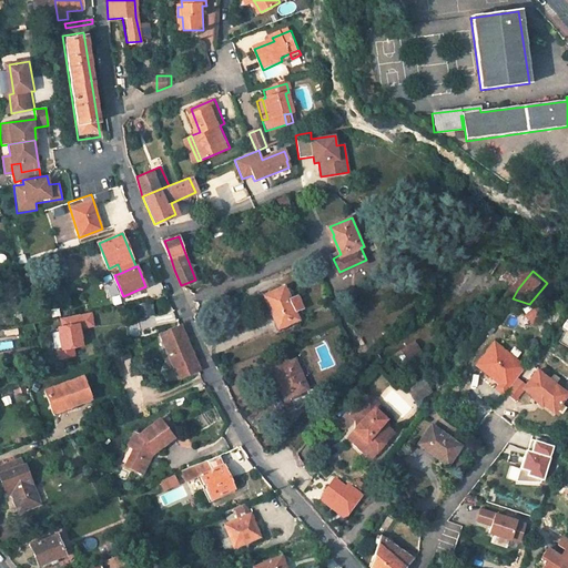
[(269,314),(274,327),(297,318),(294,310),(302,307),(297,295),(288,298),(283,286),(263,294),(271,313),(269,314)]
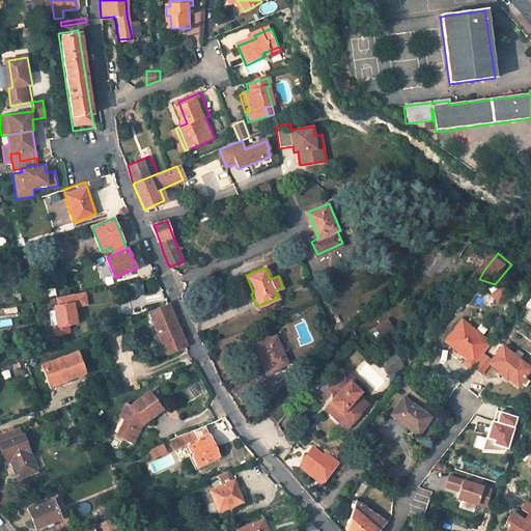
[(124,284),(112,286),(113,294),(126,290),(124,284)]
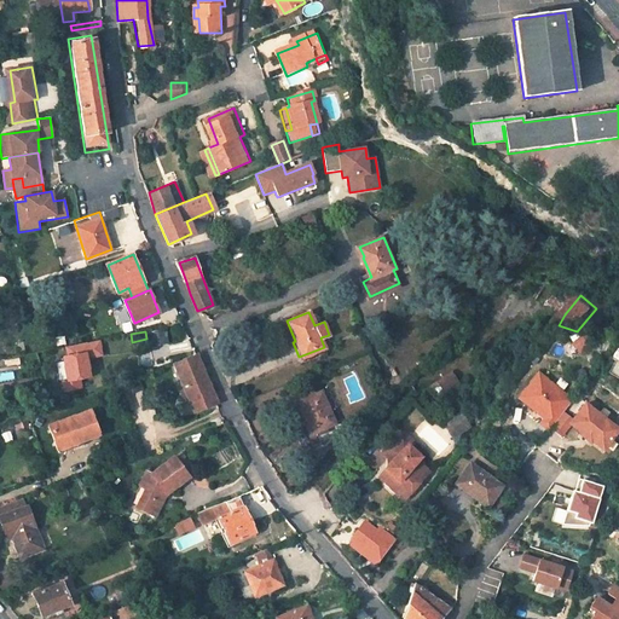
[(25,339),(16,340),(17,351),(27,350),(25,339)]
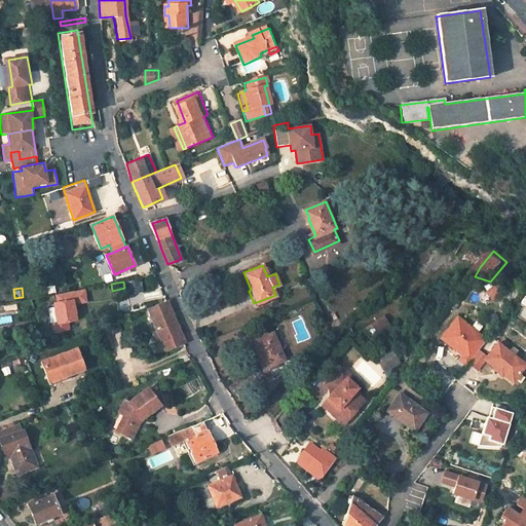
[(86,300),(83,288),(55,293),(58,302),(53,303),(57,322),(52,323),(54,331),(69,328),(67,321),(76,318),(73,303),(86,300)]
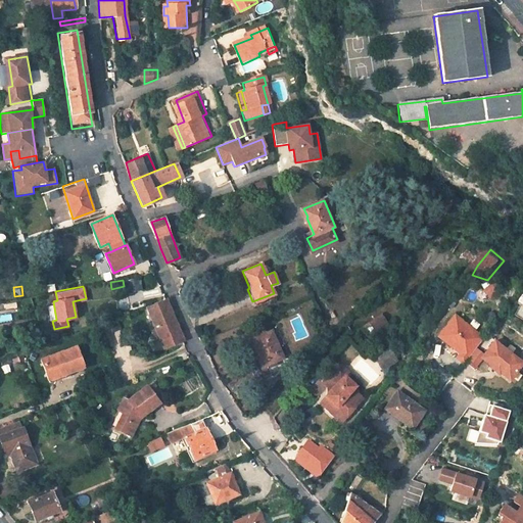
[(167,299),(147,306),(164,348),(183,340),(179,330),(167,299)]
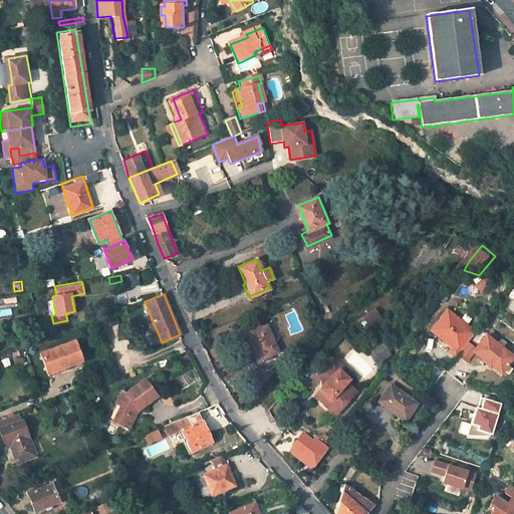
[(368,326),(381,318),(374,308),(361,317),(368,326)]
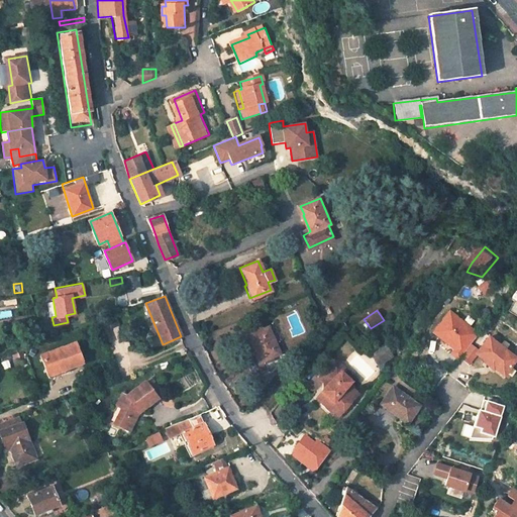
[(457,359),(459,357),(470,344),(478,334),(448,312),(432,332),(454,350),(451,354),(457,359)]
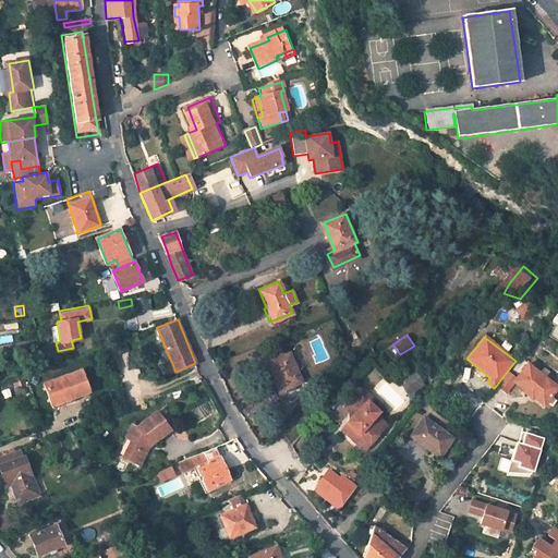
[(392,344),(383,352),(390,362),(400,354),(392,344)]
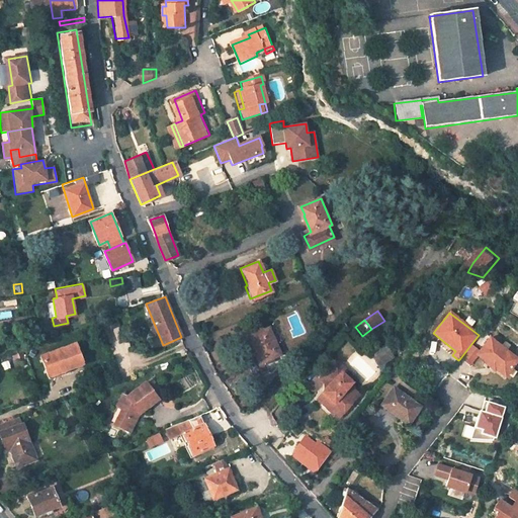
[(30,337),(39,334),(36,328),(28,331),(30,337)]
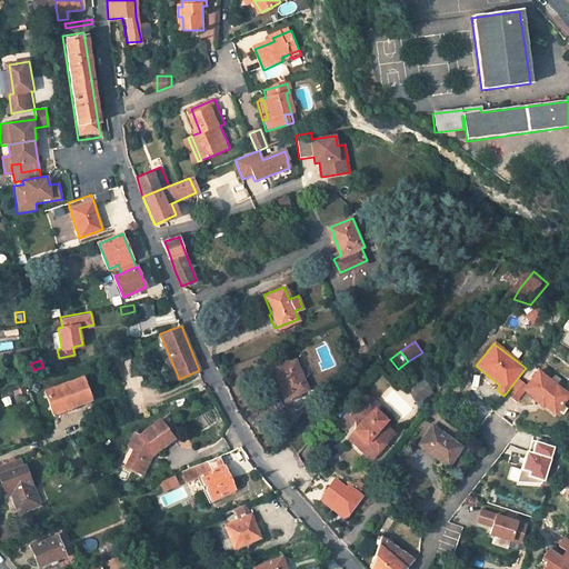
[(295,360),(272,369),(277,378),(276,378),(283,399),(306,390),(295,360)]
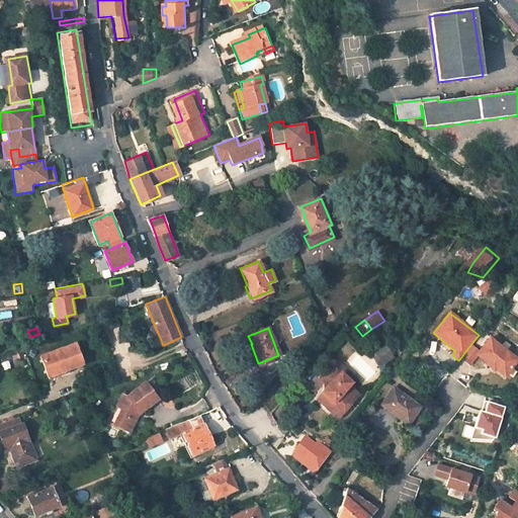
[(517,360),(488,339),(478,351),(476,354),(477,355),(486,362),(485,364),(493,371),(494,369),(504,376),(517,360)]
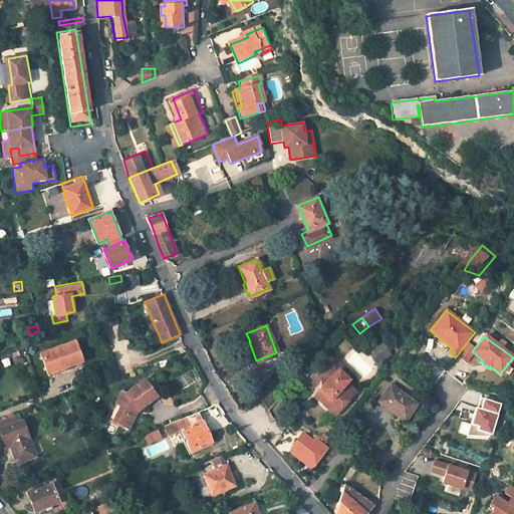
[(74,340),(39,353),(47,372),(64,366),(81,359),(74,340)]
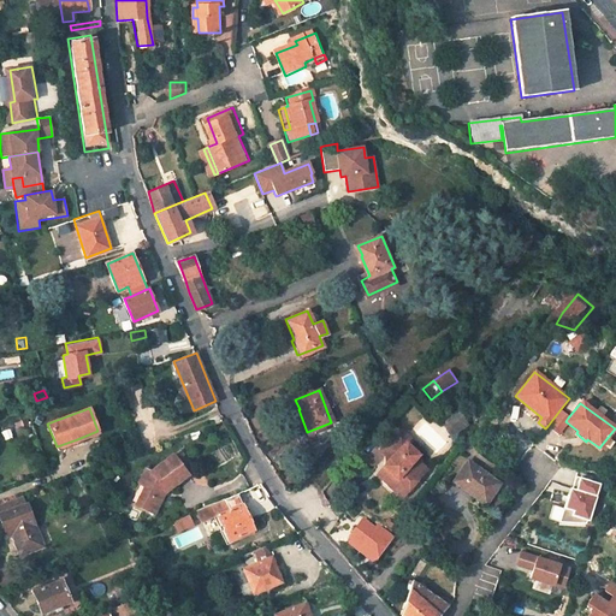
[(455,410),(439,424),(450,438),(467,425),(455,410)]
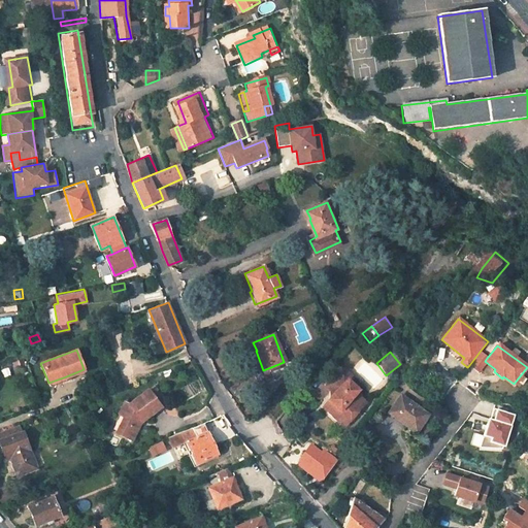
[(477,371),(486,362),(485,361),(487,358),(480,352),(469,365),(477,371)]
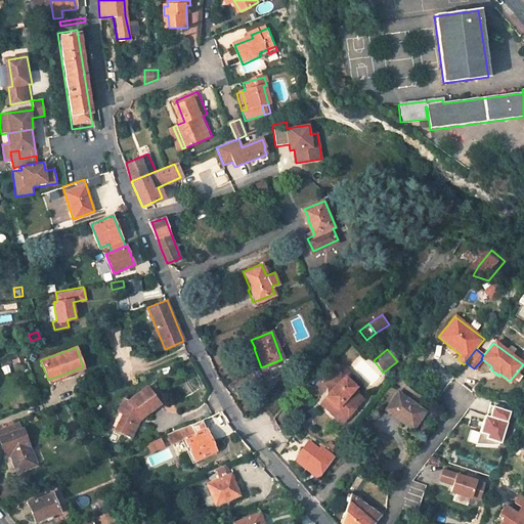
[(349,374),(340,365),(323,384),(326,387),(331,391),(320,403),(337,419),(343,412),(347,417),(354,408),(351,405),(356,400),(358,400),(359,395),(353,390),(356,387),(346,377),(349,374)]
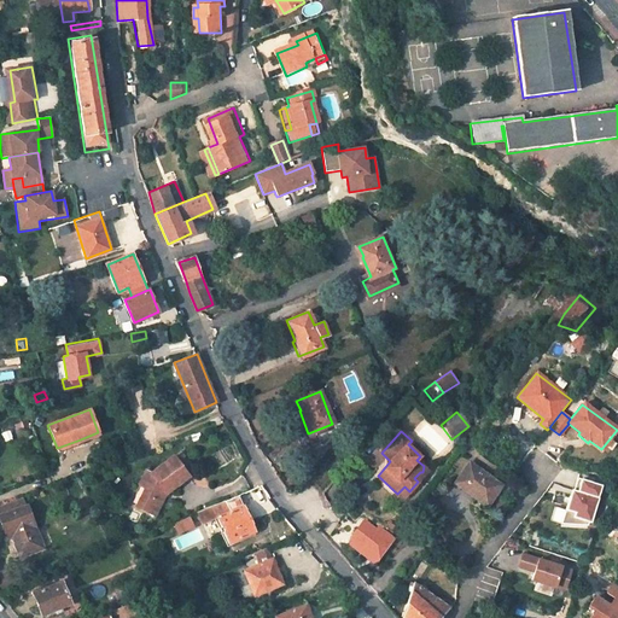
[(77,441),(57,448),(58,452),(79,444),(77,441)]
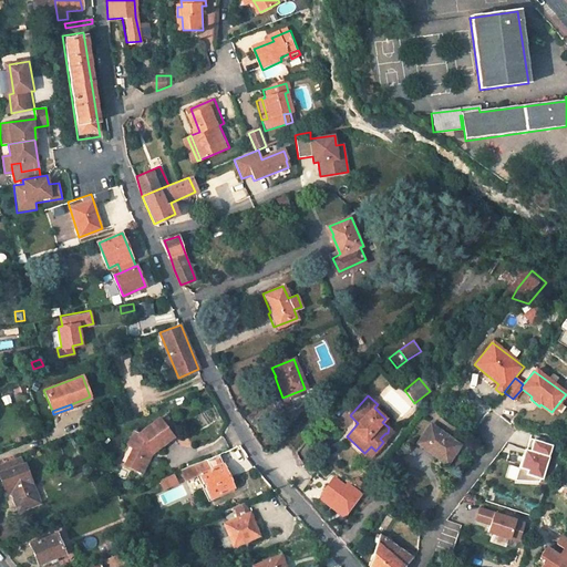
[(147,455),(173,437),(158,419),(140,433),(133,431),(126,444),(133,446),(124,466),(142,474),(148,457),(147,455)]
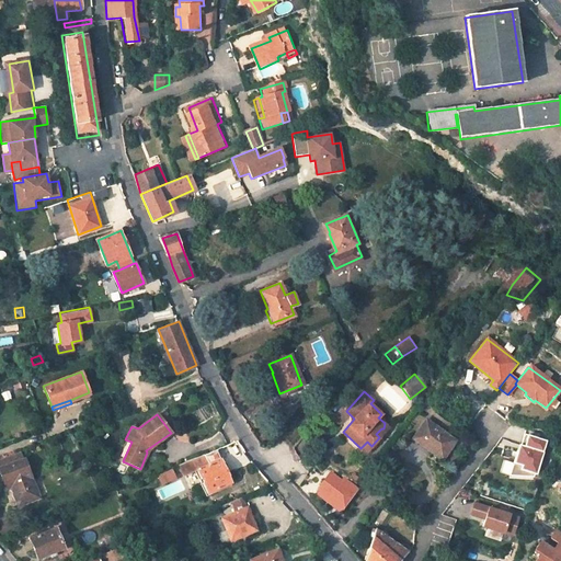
[(343,432),(354,419),(350,414),(338,427),(343,432)]
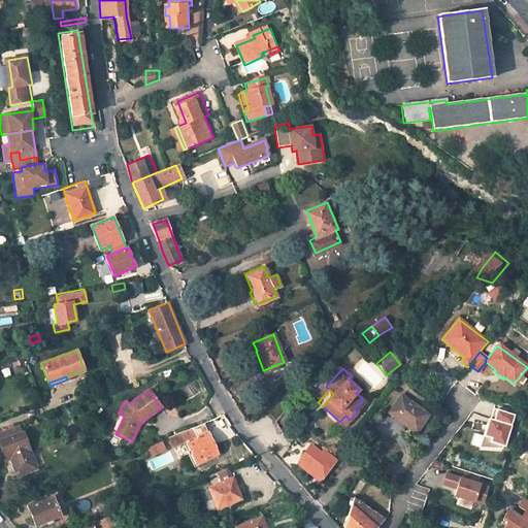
[(401,394),(388,411),(415,432),(428,416),(401,394)]
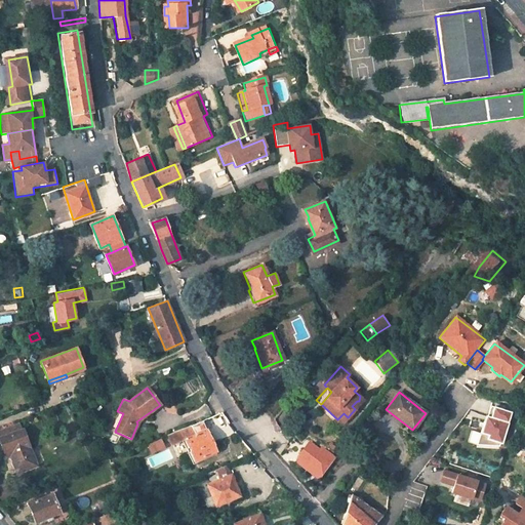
[(488,404),(478,441),(501,448),(512,411),(488,404)]
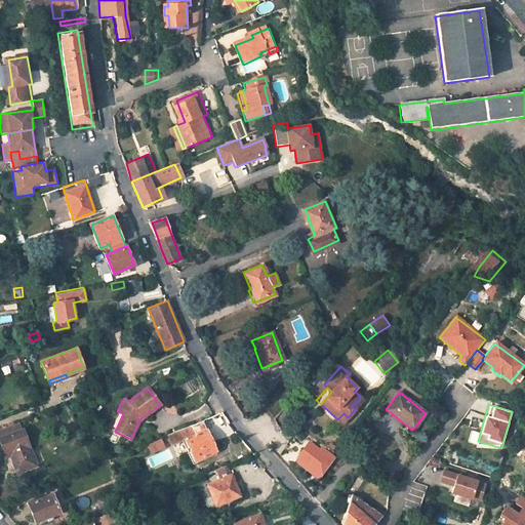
[(344,413),(337,419),(341,423),(348,417),(344,413)]
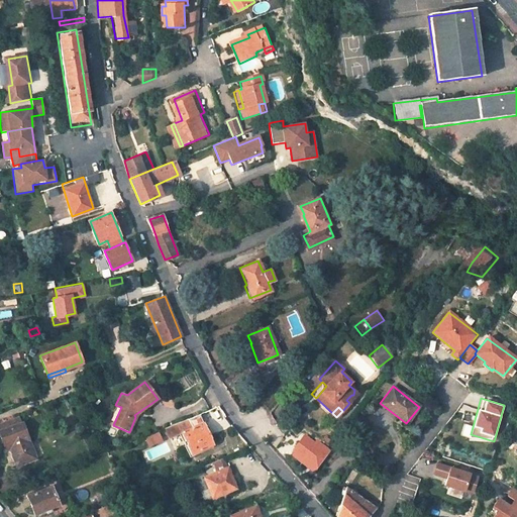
[(213,448),(199,415),(166,428),(170,439),(182,433),(192,457),(213,448)]
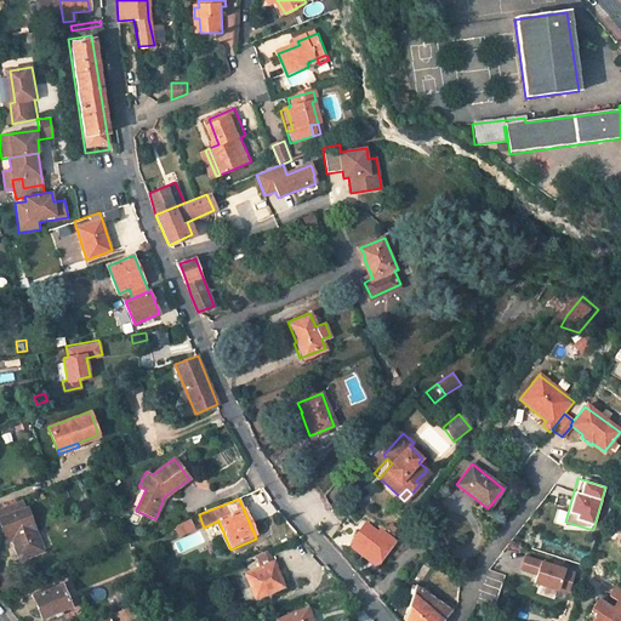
[(26,510),(22,500),(0,508),(0,518),(0,524),(6,541),(12,539),(21,559),(44,551),(28,508),(26,510)]
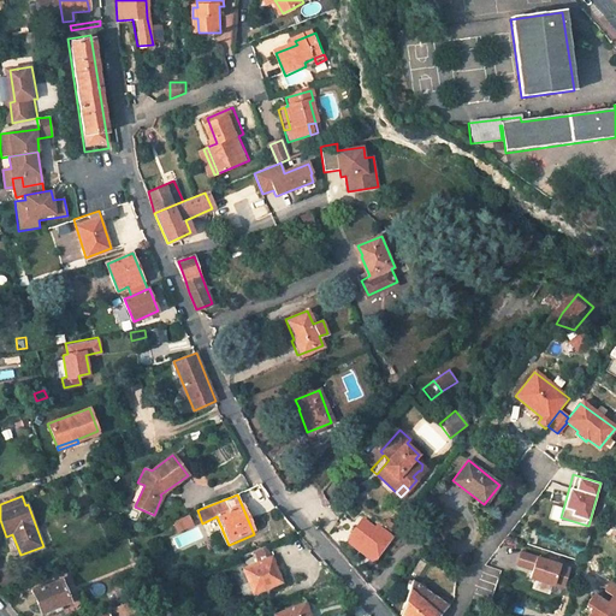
[(195,514),(175,522),(178,532),(199,523),(195,514)]
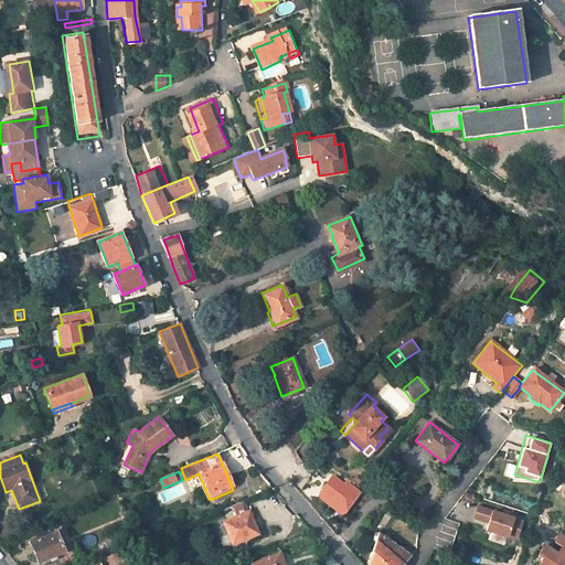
[(343,484),(332,476),(321,491),(320,498),(341,514),(347,511),(360,493),(345,482),(343,484)]
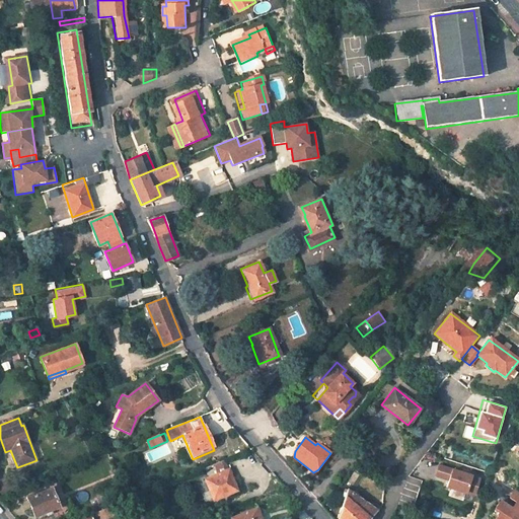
[(223,460),(201,469),(213,500),(236,491),(223,460)]
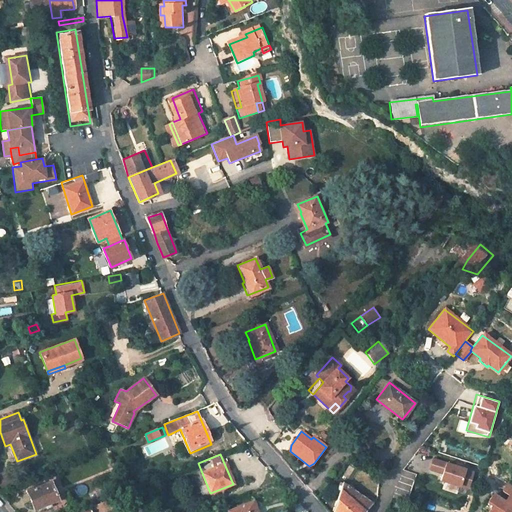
[(472,473),(432,460),(428,470),(442,475),(439,481),(459,487),(459,486),(467,489),(472,473)]
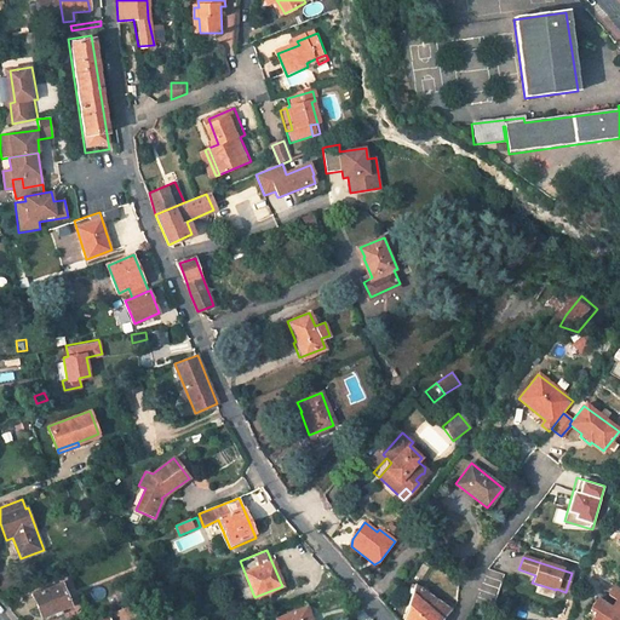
[(418,568),(412,583),(420,587),(429,577),(418,568)]
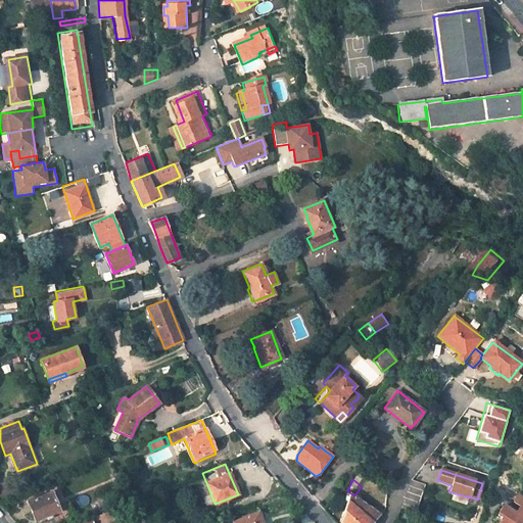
[(370,522),(378,515),(354,495),(347,491),(338,520),(340,521),(338,522),(370,522)]
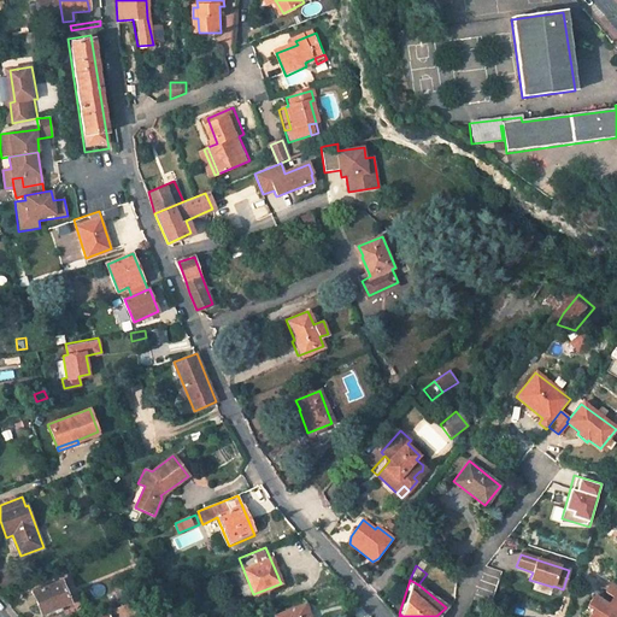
[(62,581),(34,592),(42,613),(70,603),(62,581)]
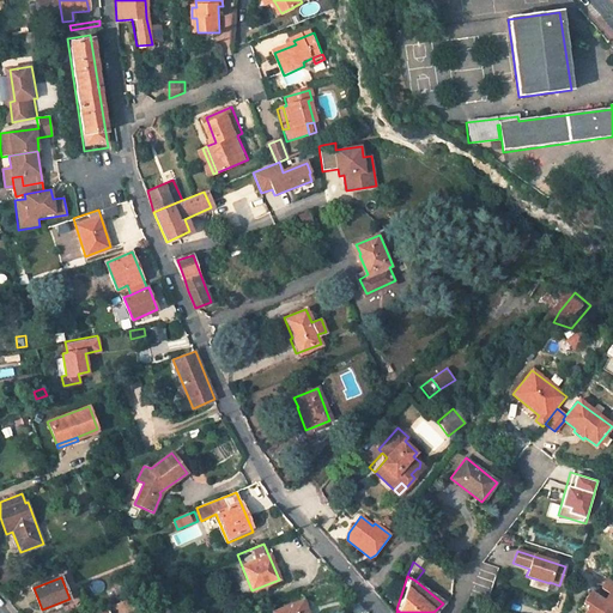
[(593,604),(586,612),(612,612),(612,578),(611,577),(605,586),(612,592),(607,599),(593,590),(587,600),(593,604)]
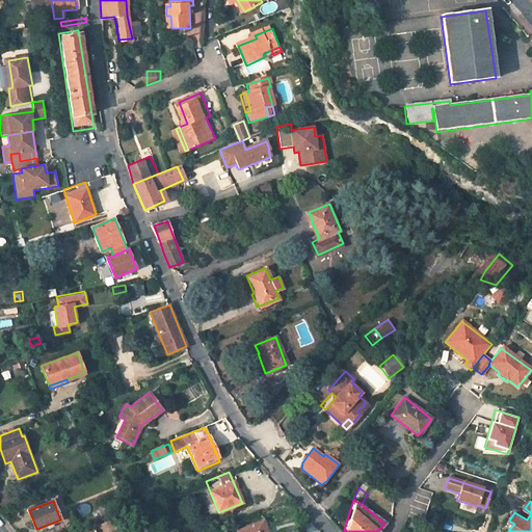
[(265,531),(261,523),(236,531),(265,531)]
